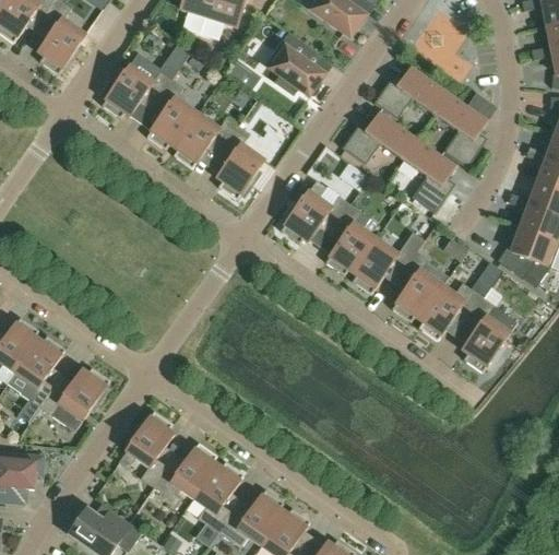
[(32,16),(43,24),(59,0),(9,0),(0,13),(0,32),(13,43),(32,16)]
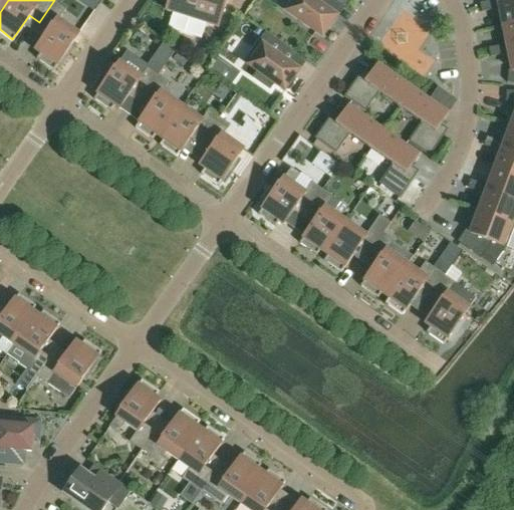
[(0,0),(0,12),(8,0),(0,0)]
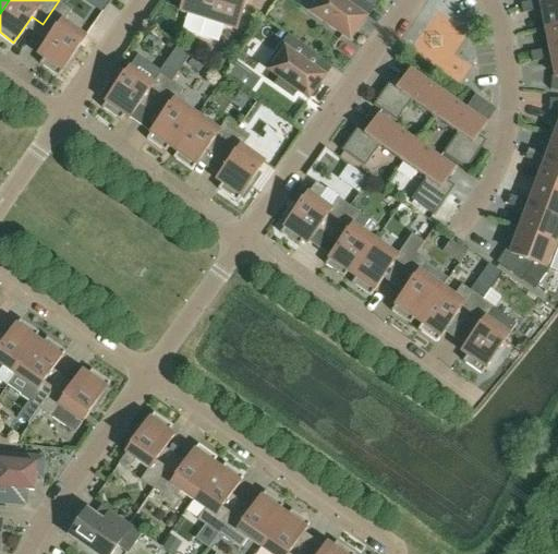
[(72,7),(62,0),(59,0),(43,24),(53,32),(38,51),(44,56),(40,60),(58,73),(62,68),(65,71),(74,59),(70,57),(86,34),(63,19),(72,7)]
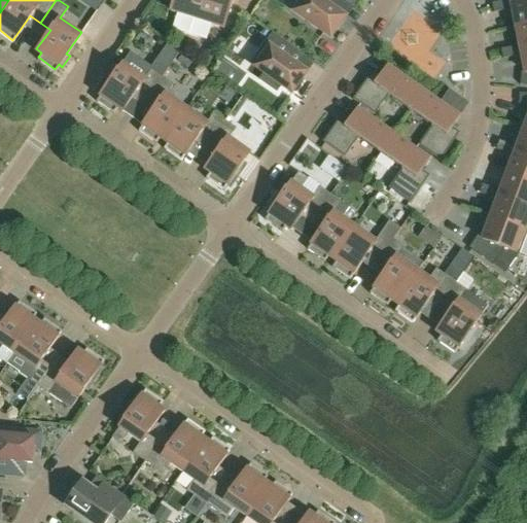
[(173,0),(171,8),(177,10),(173,26),(207,37),(211,22),(223,25),(232,2),(230,1),(230,0),(173,0)]
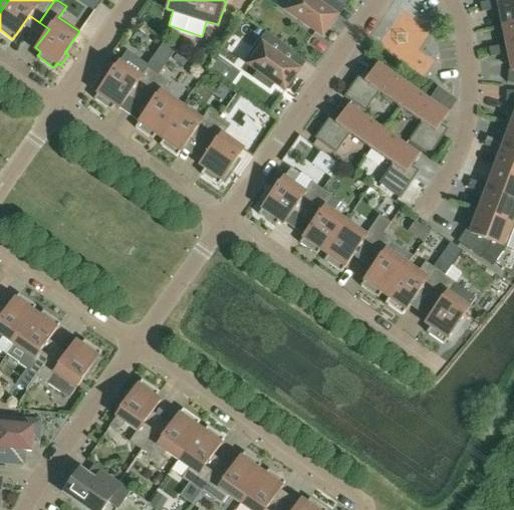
[(328,8),(334,0),(292,0),(287,8),(322,34),(336,14),(328,8)]
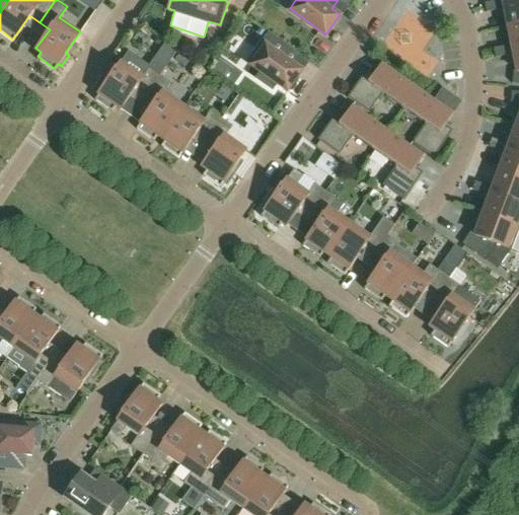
[(496,7),(494,0),(485,0),(487,9),(496,7)]
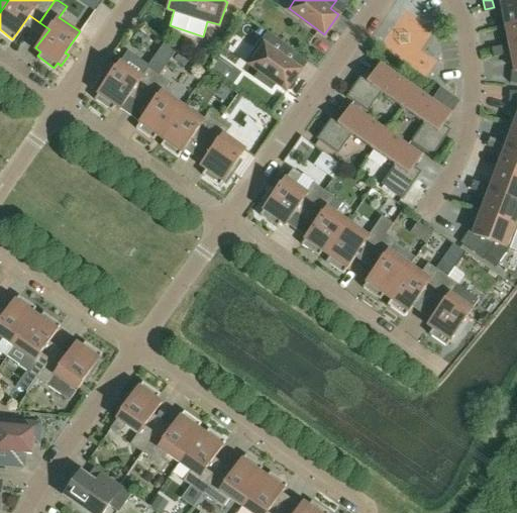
[(503,5),(506,23),(516,21),(516,0),(505,0),(502,1),(502,0),(492,0),(494,7),(503,5)]
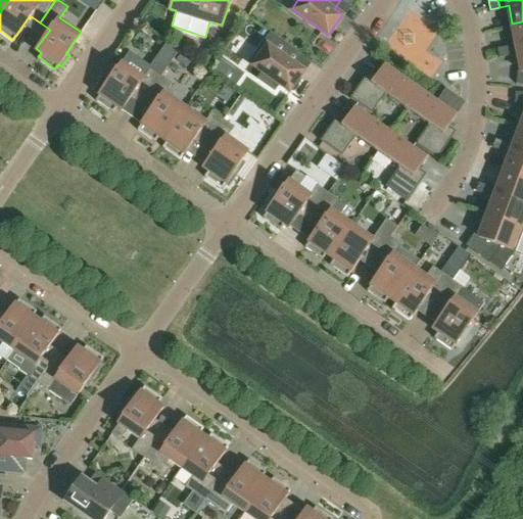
[(522,21),(512,24),(516,42),(517,46),(522,45),(522,21)]
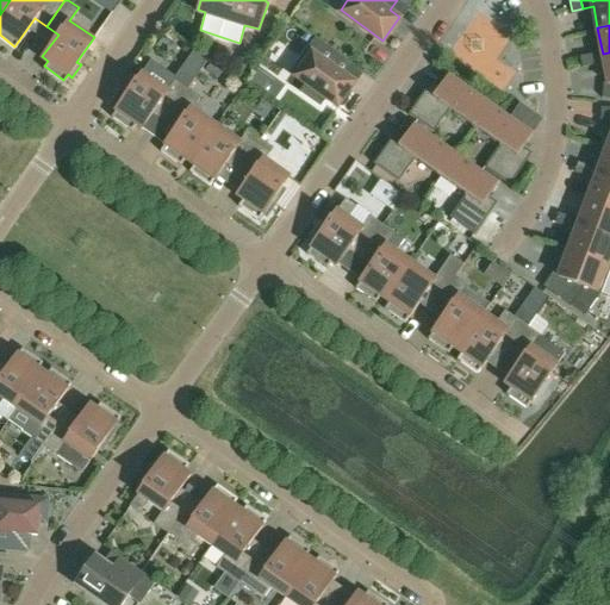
[(355,81),(349,76),(344,74),(354,61),(316,35),(290,70),(305,81),(300,88),(321,103),(325,95),(337,104),(355,81)]
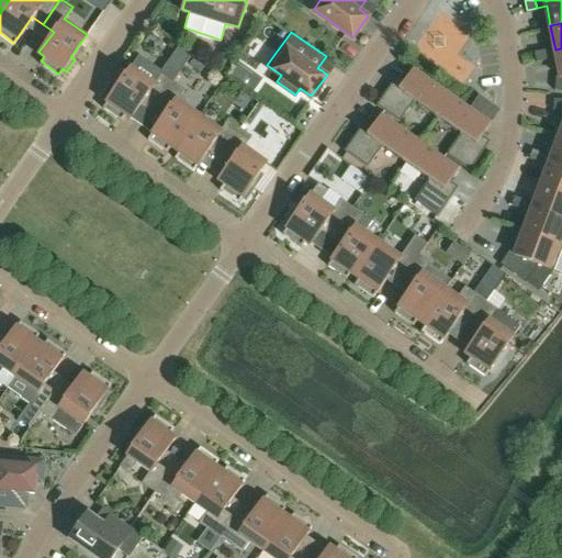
[(183,62),(192,49),(180,42),(176,48),(177,57),(183,62)]
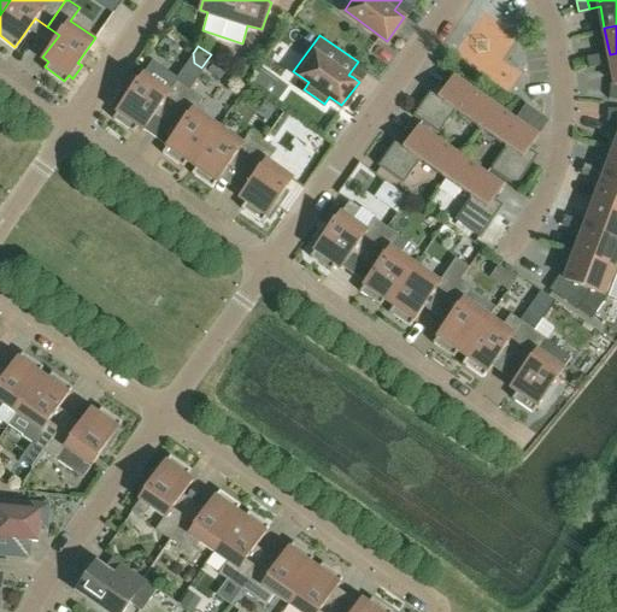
[(616,53),(610,54),(609,49),(598,52),(600,63),(611,60),(615,80),(610,81),(609,95),(616,95),(616,53)]
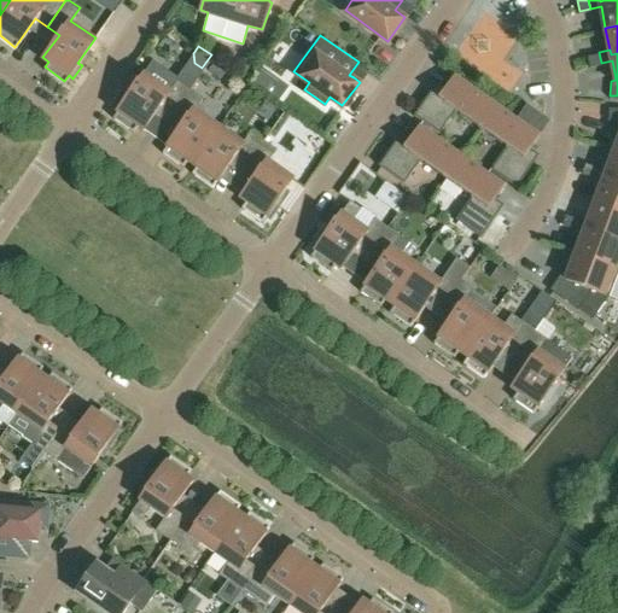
[(590,65),(601,63),(599,52),(588,54),(590,65)]
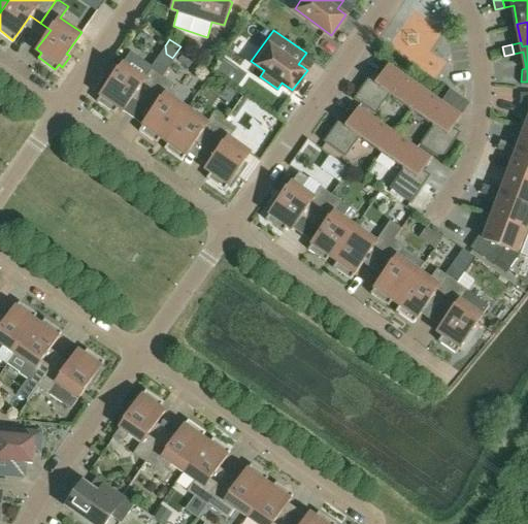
[(108,83),(104,80),(97,91),(100,94),(97,99),(114,111),(118,105),(123,109),(136,90),(146,97),(163,73),(166,68),(159,63),(149,64),(130,51),(108,83)]
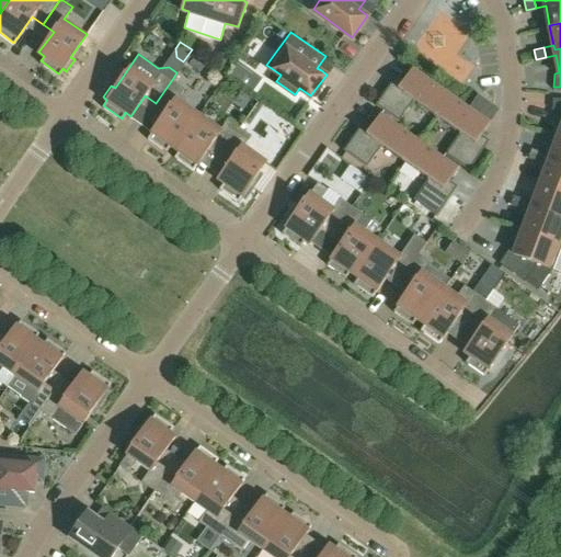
[(227,74),(236,80),(245,66),(237,59),(227,74)]
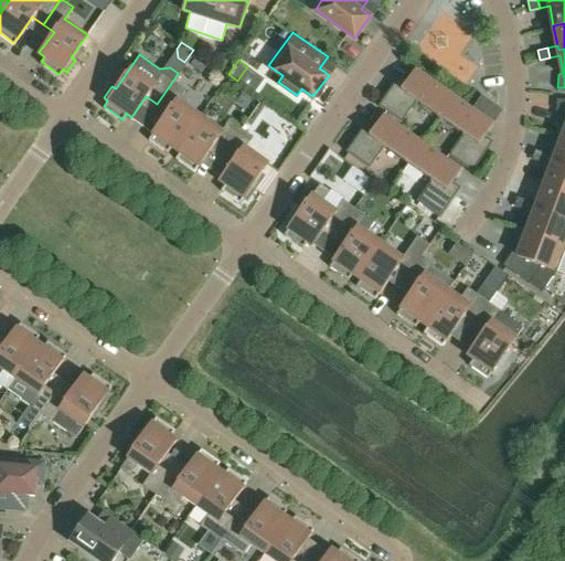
[(407,80),(403,77),(398,84),(394,81),(379,103),(402,119),(416,98),(439,115),(455,94),(415,67),(407,80)]
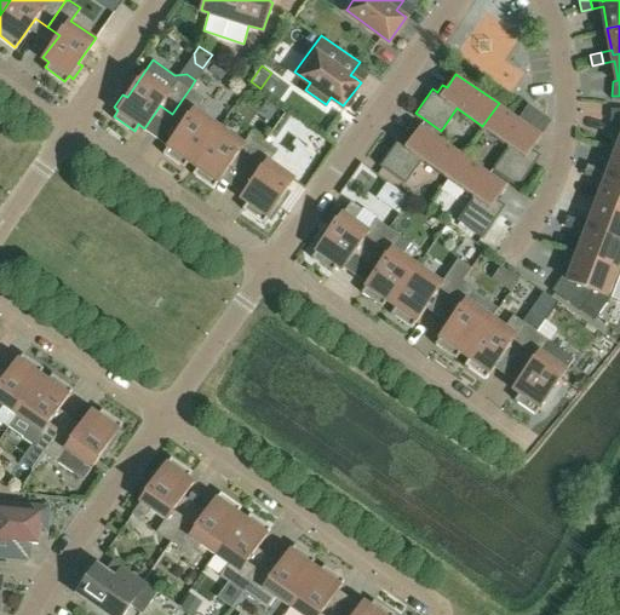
[(204,96),(191,86),(172,114),(183,122),(164,150),(184,165),(188,159),(193,162),(219,125),(204,114),(207,108),(199,102),(204,96)]
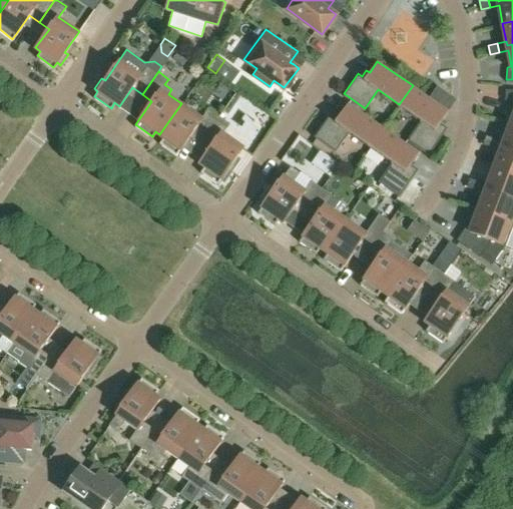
[(429,153),(443,133),(438,130),(443,123),(440,121),(448,110),(413,85),(399,104),(421,119),(407,138),(429,153)]
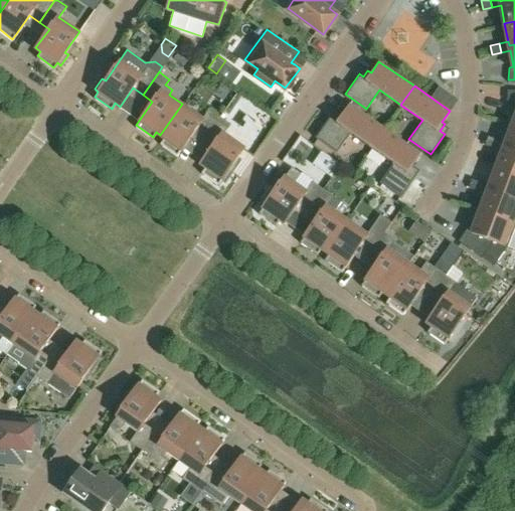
[(341,114),(338,112),(334,119),(330,116),(316,136),(337,151),(350,132),(371,147),(385,128),(349,103),(341,114)]
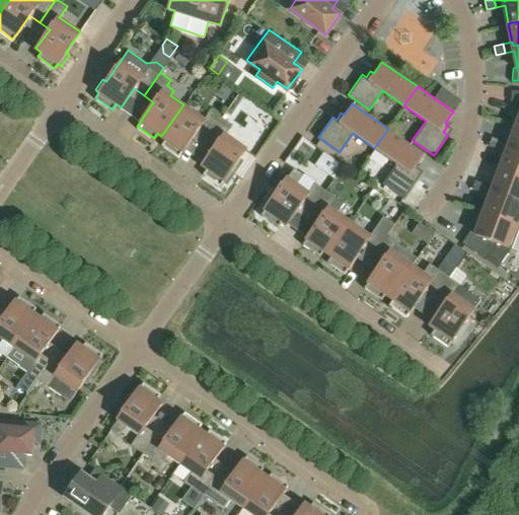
[(204,118),(183,104),(161,136),(165,139),(161,144),(178,156),(196,132),(206,139),(222,116),(211,107),(204,118)]
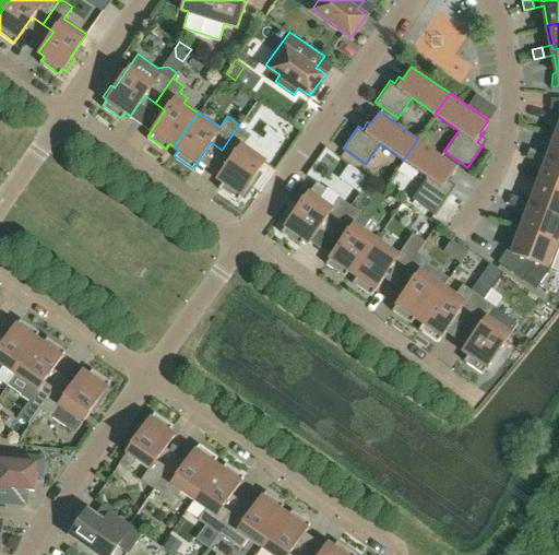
[(232,156),(219,174),(217,177),(223,180),(218,186),(237,199),(241,193),(245,197),(252,185),(249,182),(265,160),(242,144),(250,132),(239,125),(222,150),(232,156)]
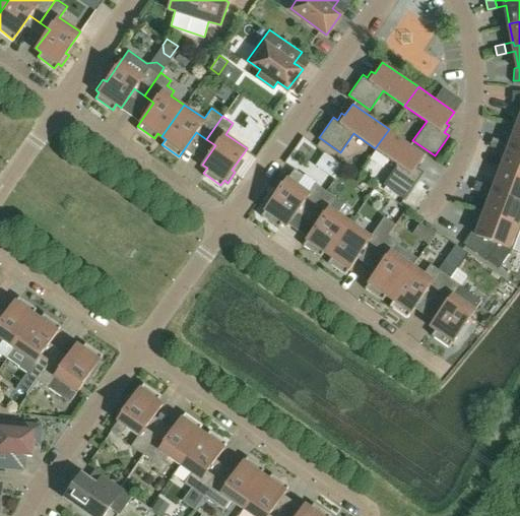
[(519,125),(517,125),(511,142),(509,146),(519,150),(519,125)]
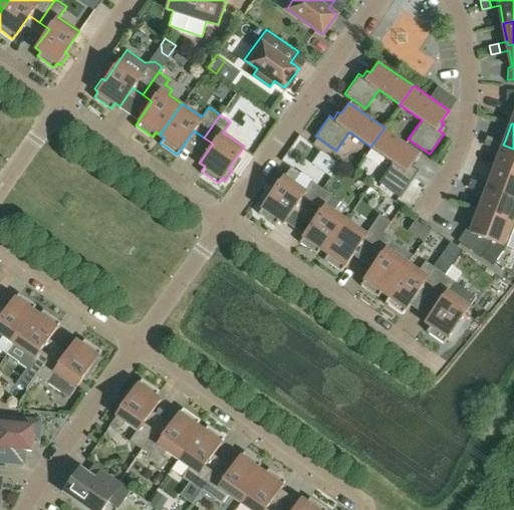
[(401,195),(415,175),(411,172),(415,166),(412,164),(420,152),(384,128),(370,147),(393,162),(378,180),(401,195)]
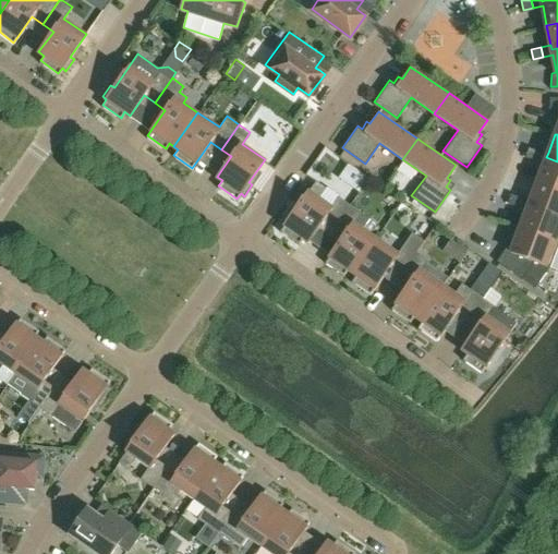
[(535,158),(538,149),(529,145),(525,155),(535,158)]
